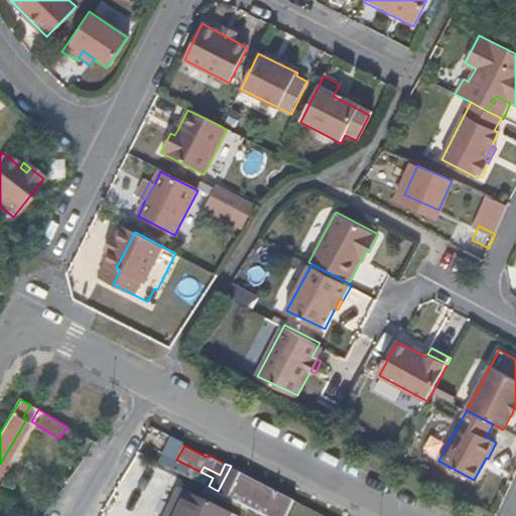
[(230,468),(218,491),(269,515),(288,515),(297,500),(242,472),(235,472),(230,468)]
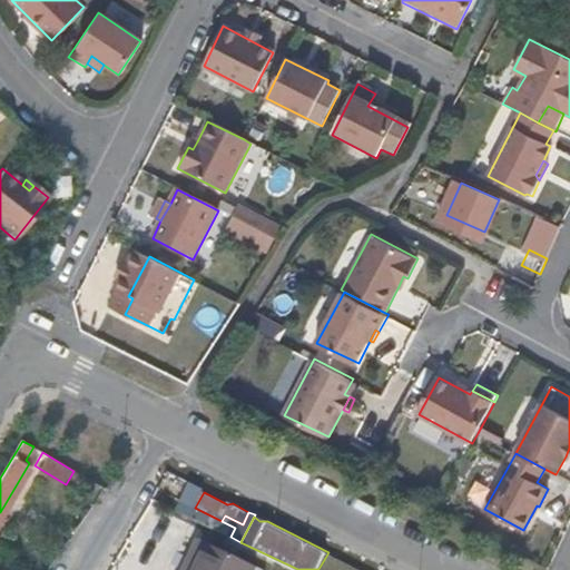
[(208,543),(195,569),(251,569),(253,566),(208,543)]
